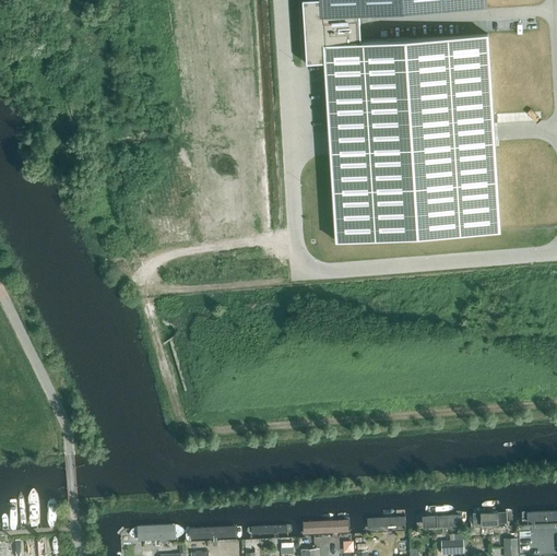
[(483,0),(318,0),(319,1),(300,2),(305,67),(323,66),(334,244),(498,234),(486,37),(359,45),(357,16),(484,9),(483,0)]
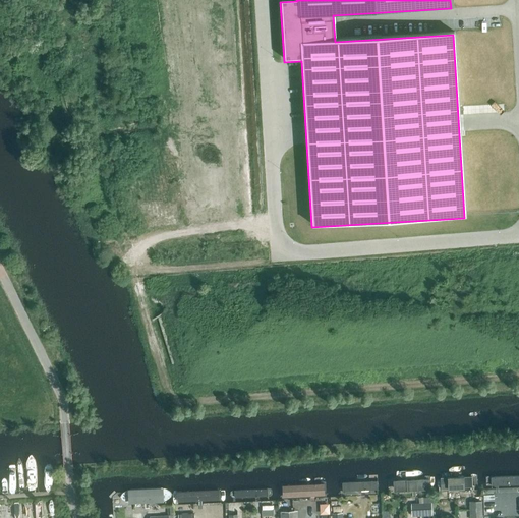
[(488,488),(518,487),(518,479),(488,480),(488,488)]
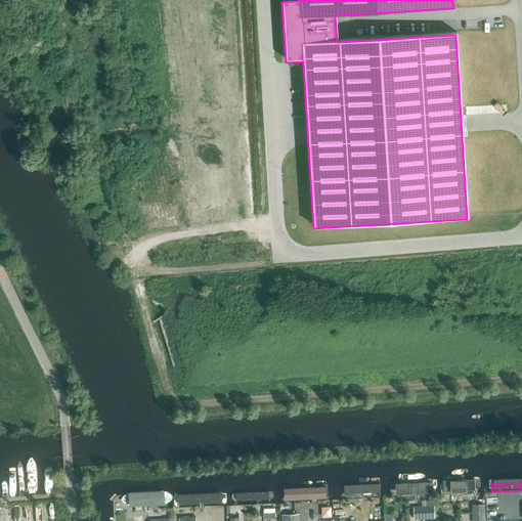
[(441,493),(480,491),(480,483),(441,485),(441,493)]
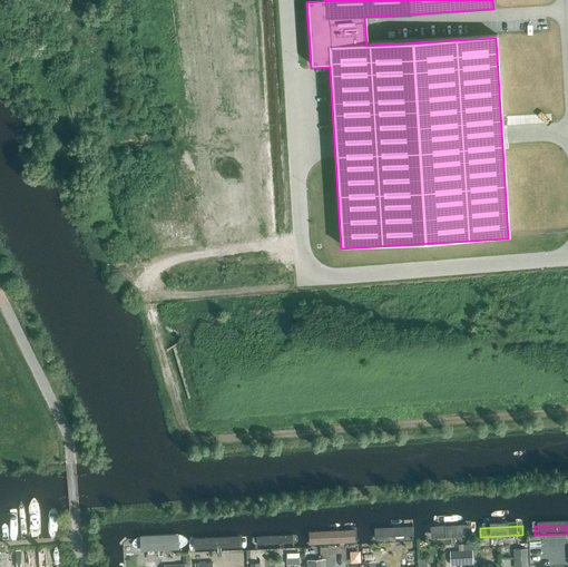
[(433,540),(475,538),(475,527),(433,528),(433,540)]
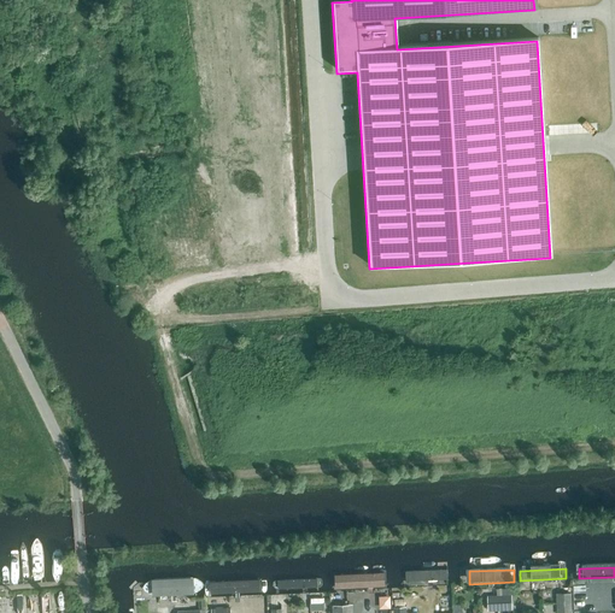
[(393,588),(446,585),(445,571),(393,573),(393,588)]
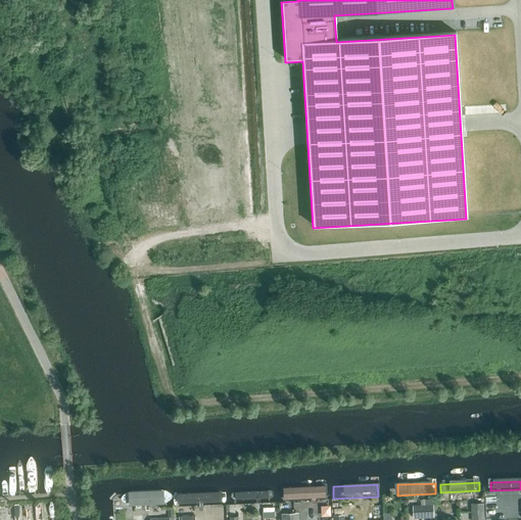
[(284,501),(329,499),(328,489),(283,491),(284,501)]
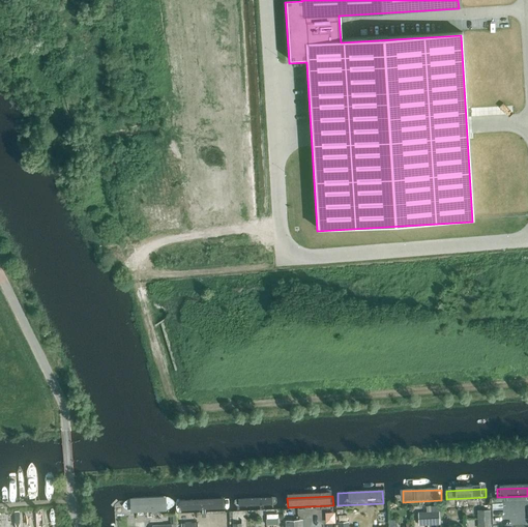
[(233,510),(274,509),(274,500),(233,502),(233,510)]
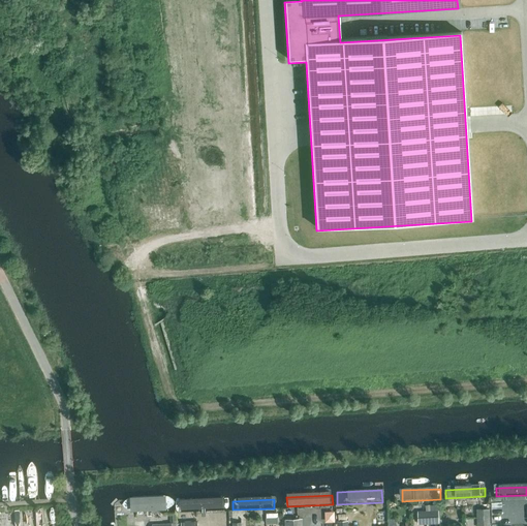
[(185,513),(221,512),(222,505),(221,500),(184,502),(185,513)]
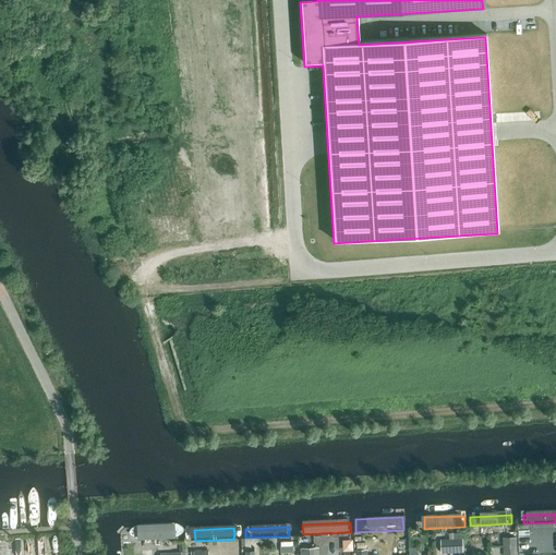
[(137,543),(180,542),(184,534),(180,530),(137,531),(134,538),(137,543)]
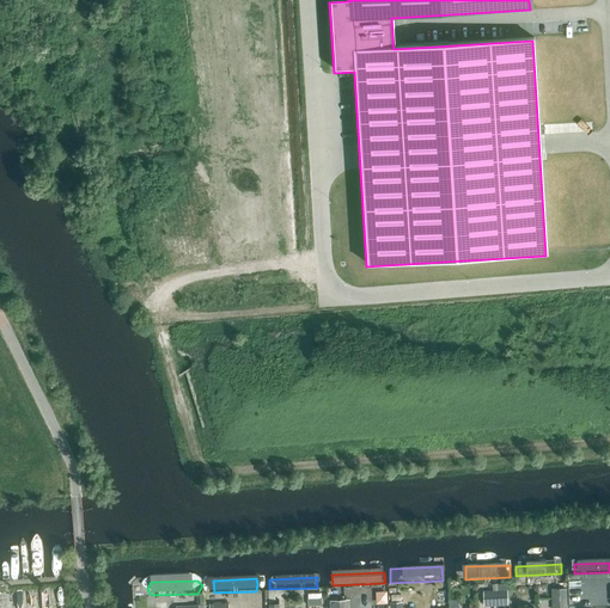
[(481,595),(482,607),(506,607),(505,587),(490,588),(490,594),(481,595)]
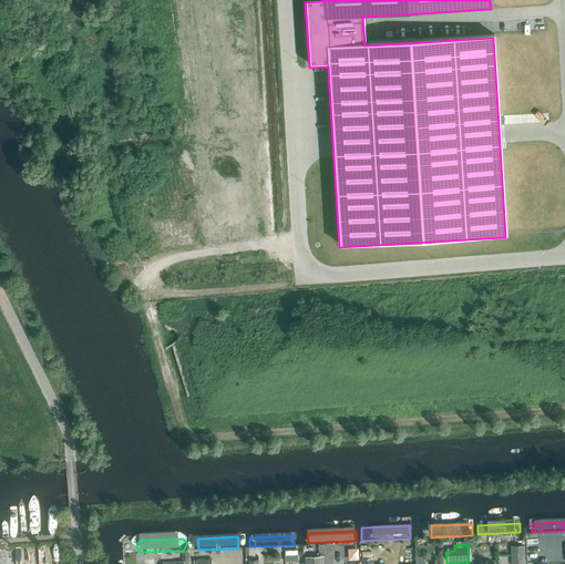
[(513,557),(513,563),(522,563),(522,550),(510,550),(509,557),(513,557)]
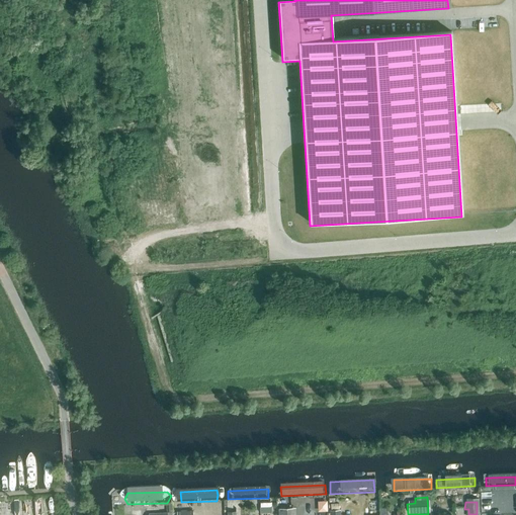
[(325,503),(315,503),(316,514),(325,513),(325,503)]
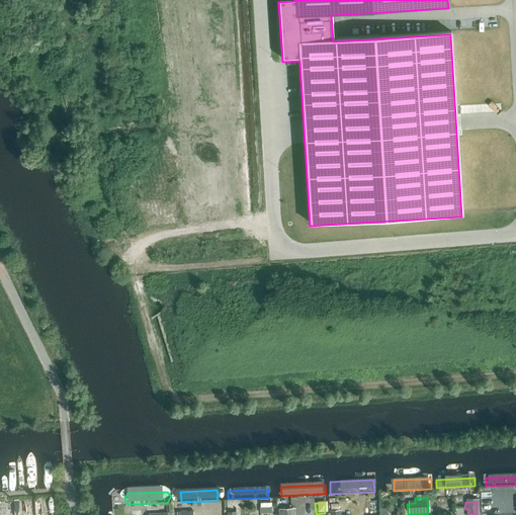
[(269,505),(258,506),(258,514),(269,514),(269,505)]
